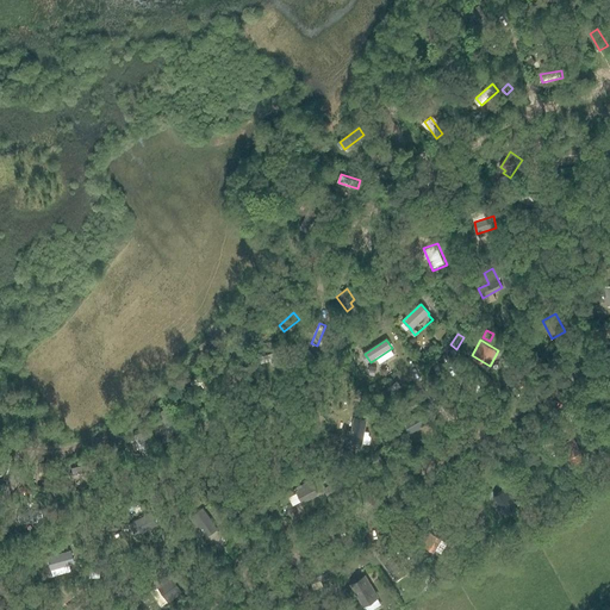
[(168,406),(162,411),(176,431),(182,428),(168,406)]
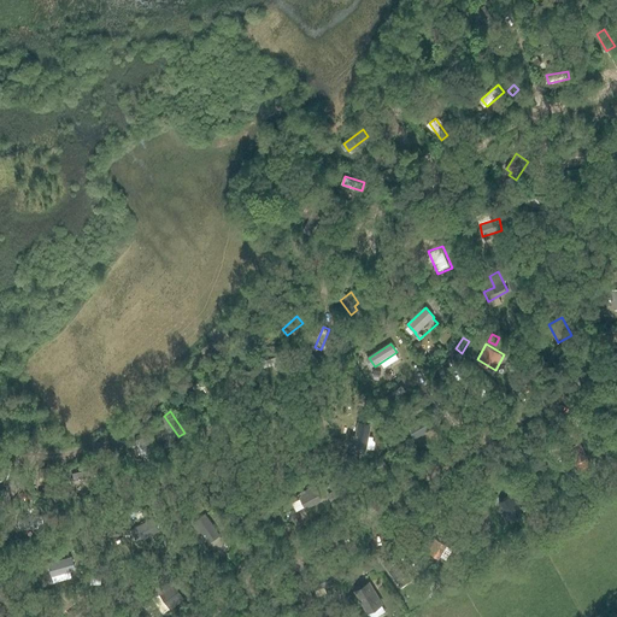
[(425,415),(407,425),(416,438),(433,427),(425,415)]
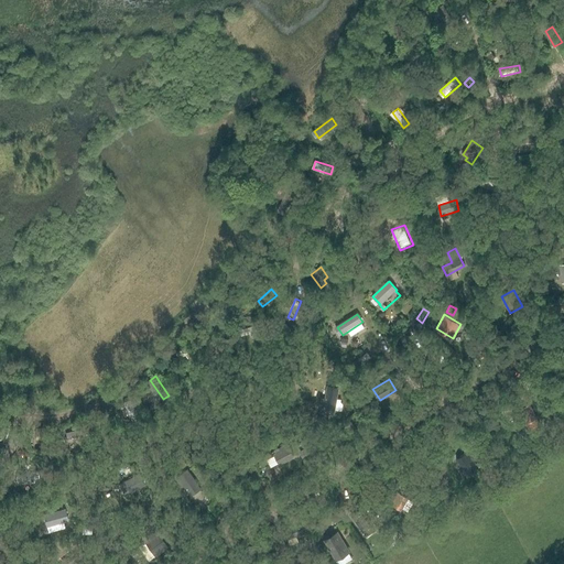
[(336,410),(340,387),(327,384),(325,398),(322,397),(320,407),(336,410)]
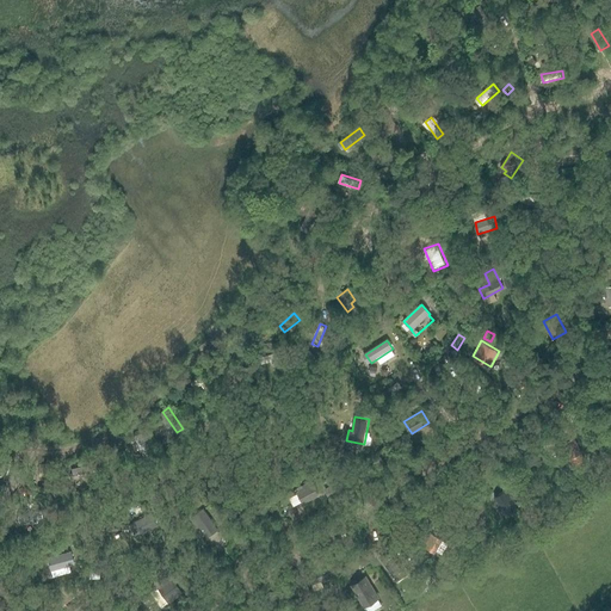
[(561,443),(568,458),(581,454),(574,437),(561,443)]
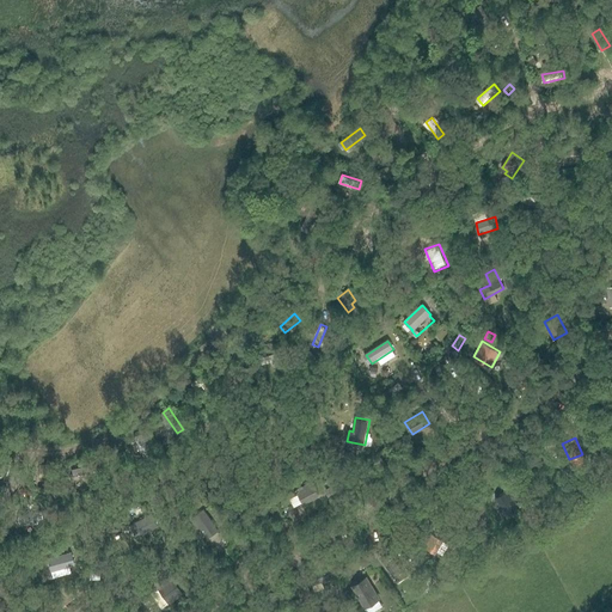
[(0,461),(0,472),(7,475),(10,465),(0,461)]
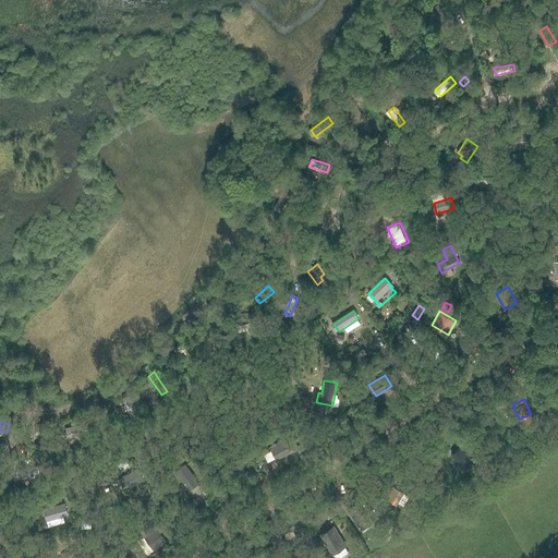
[(271,448),(277,460),(291,452),(284,439),(276,444),(277,446),(271,448)]
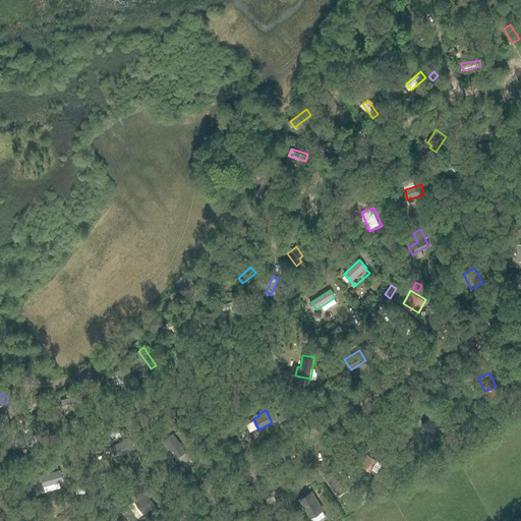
[(283,414),(277,417),(280,422),(286,419),(283,414)]
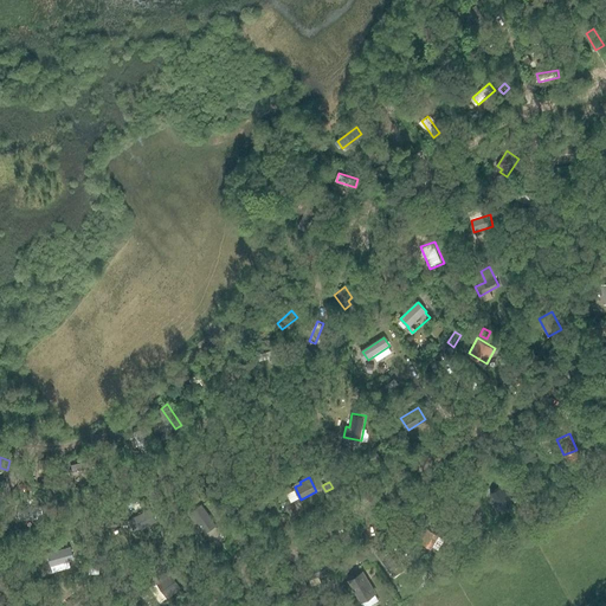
[(515,503),(503,484),(490,492),(503,510),(515,503)]
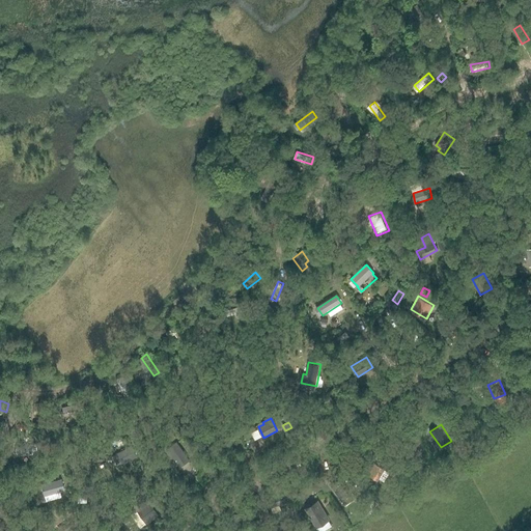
[(171,430),(167,434),(172,441),(176,438),(171,430)]
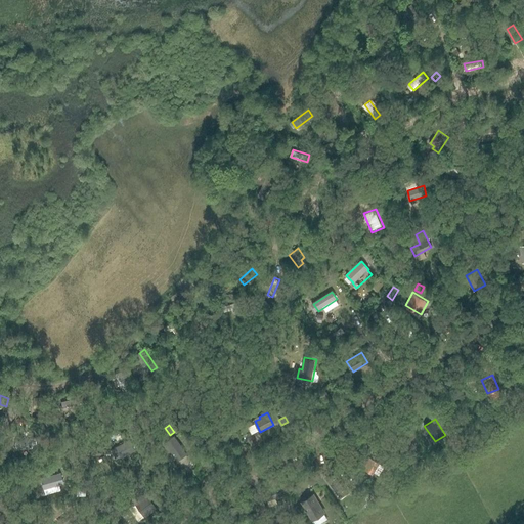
[(187,454),(175,436),(164,443),(170,452),(171,451),(178,461),(187,454)]
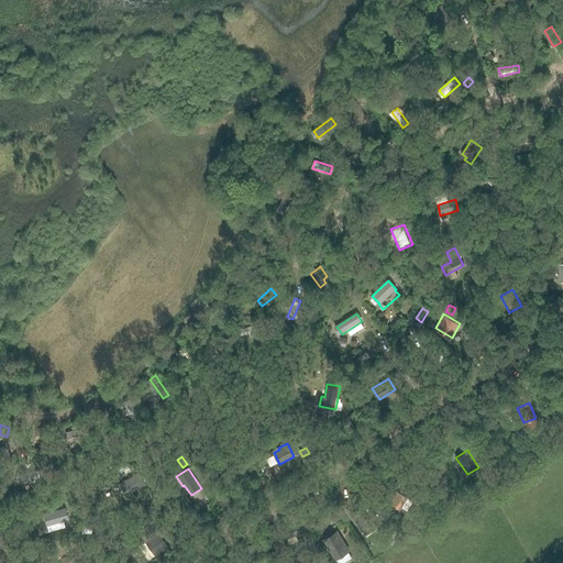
[(18,475),(17,477),(18,481),(19,482),(39,477),(37,470),(18,475)]
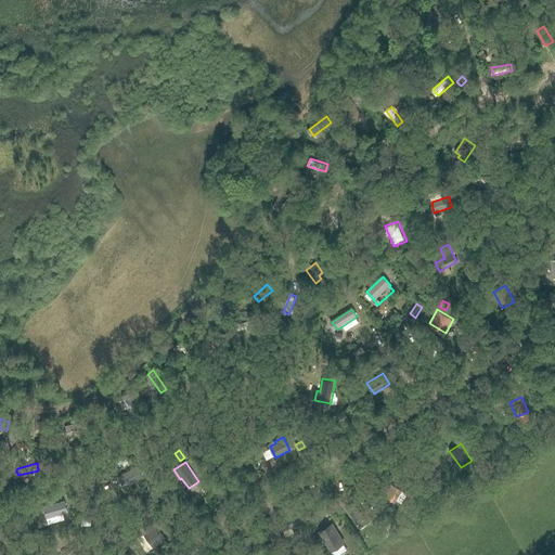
[(49,463),(44,466),(48,473),(53,469),(49,463)]
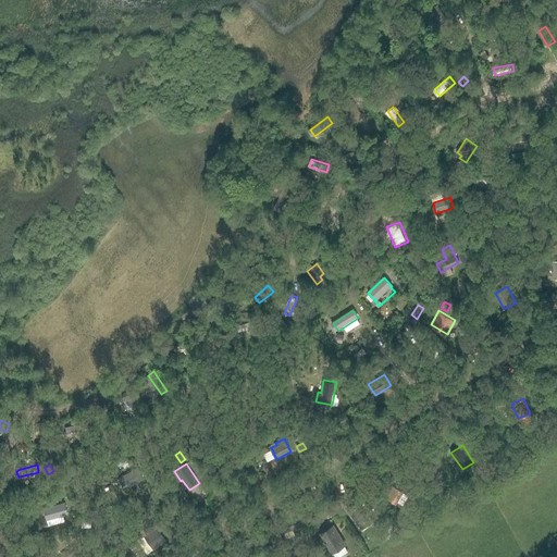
[(138,467),(121,475),(126,487),(144,479),(138,467)]
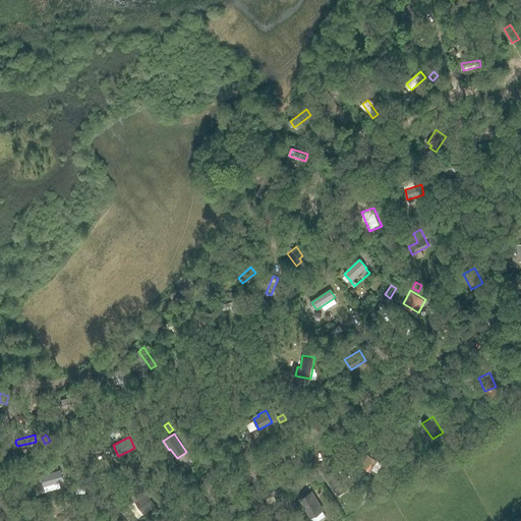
[(363,467),(371,471),(378,460),(367,454),(363,462),(365,463),(363,467)]
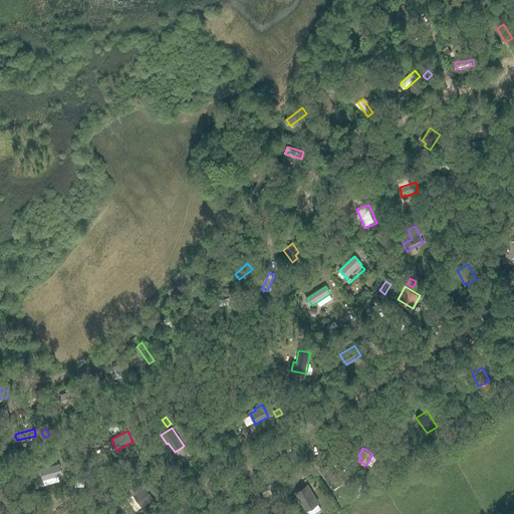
[(329,461),(319,468),(330,484),(340,477),(329,461)]
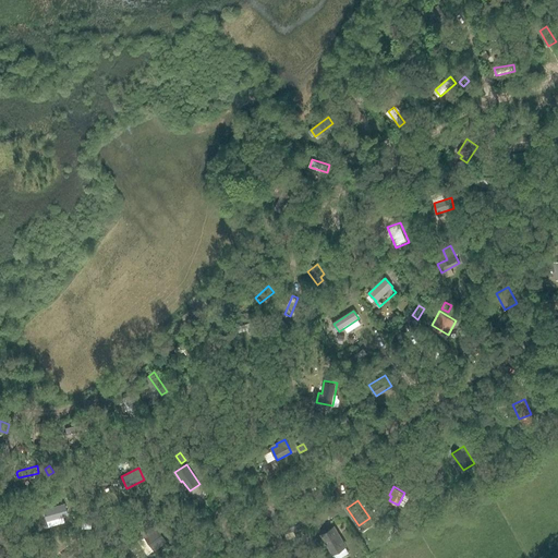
[(69,514),(65,502),(43,509),(46,521),(69,514)]
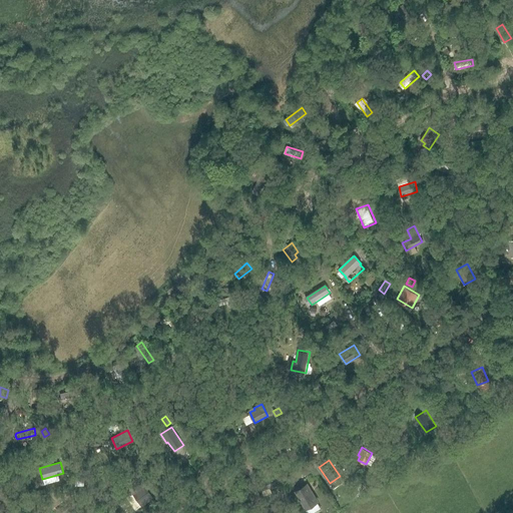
[(279,484),(276,476),(260,482),(265,495),(272,492),(271,488),(279,484)]
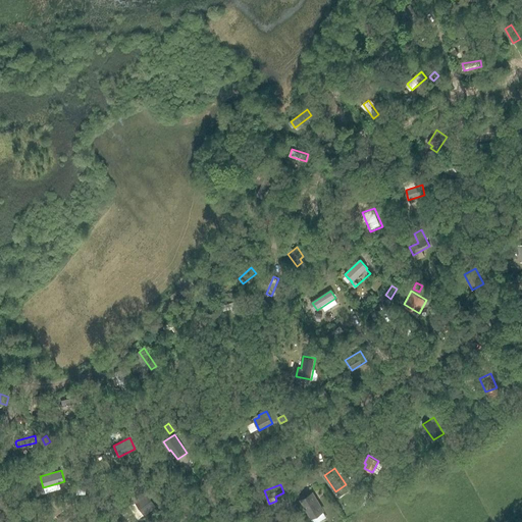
[(300,500),(311,519),(324,511),(313,491),(300,500)]
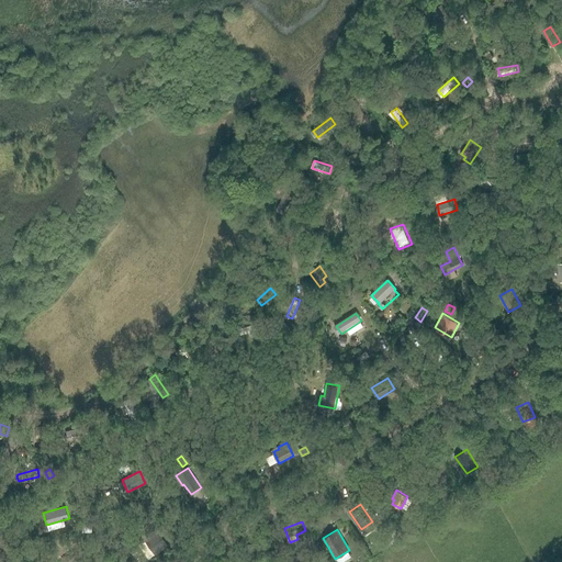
[(157,530),(144,540),(155,555),(168,546),(157,530)]
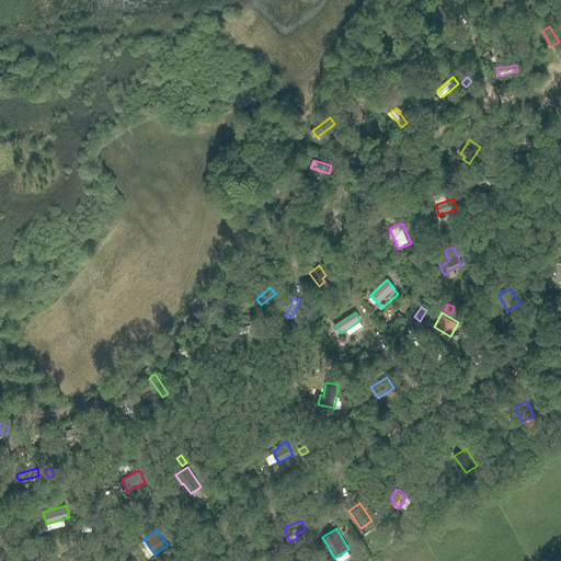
[(61,560),(71,560),(80,556),(75,549),(60,560),(61,560)]
